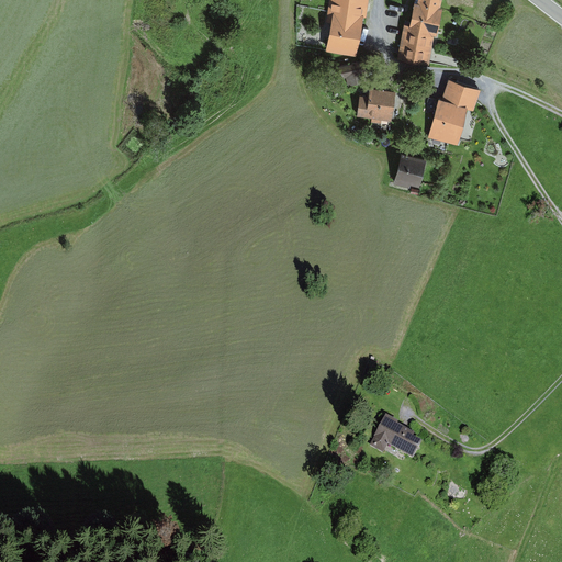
[(367,0),(329,0),(322,49),(357,56),(367,0)]
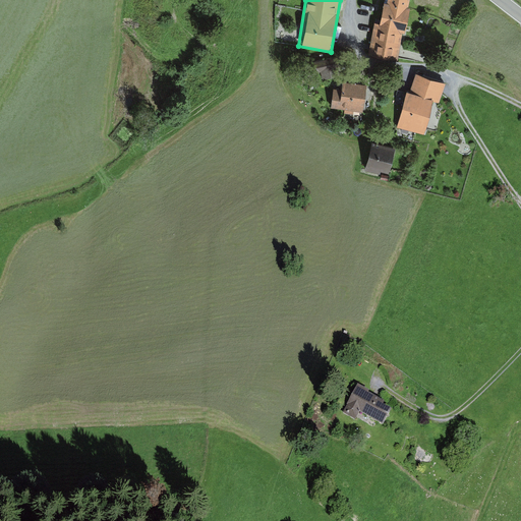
[(411,0),(386,0),(382,24),(375,23),(371,49),(398,54),(402,32),(407,33),(411,0)]
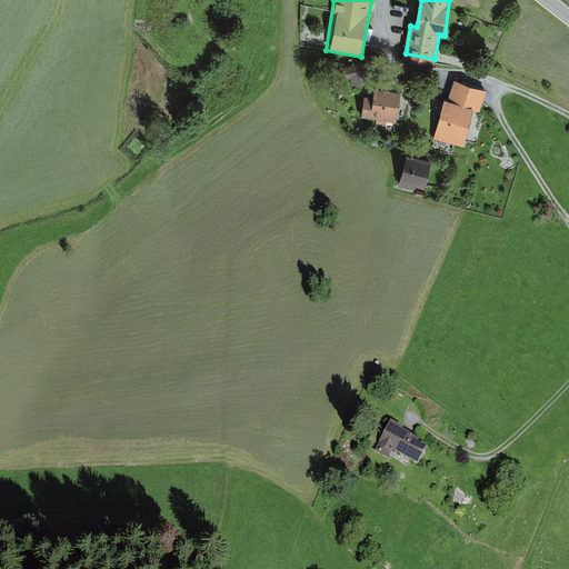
[(367,65),(341,71),(343,80),(349,79),(351,87),(371,82),(367,65)]
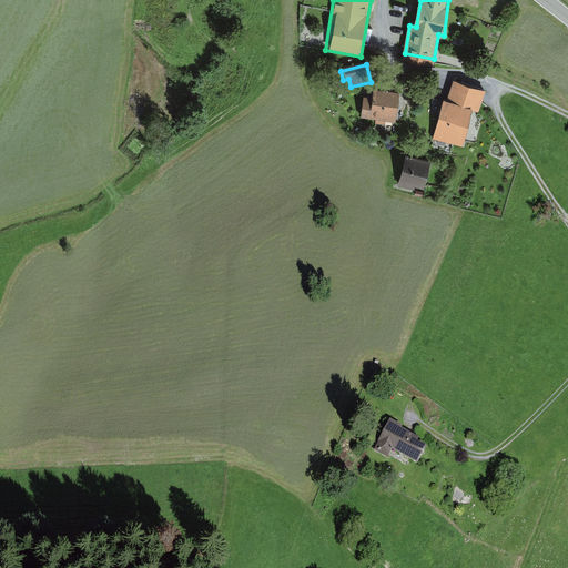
[(485,93),(452,82),(446,101),(442,100),(434,139),(464,146),(470,111),(478,114),(485,93)]
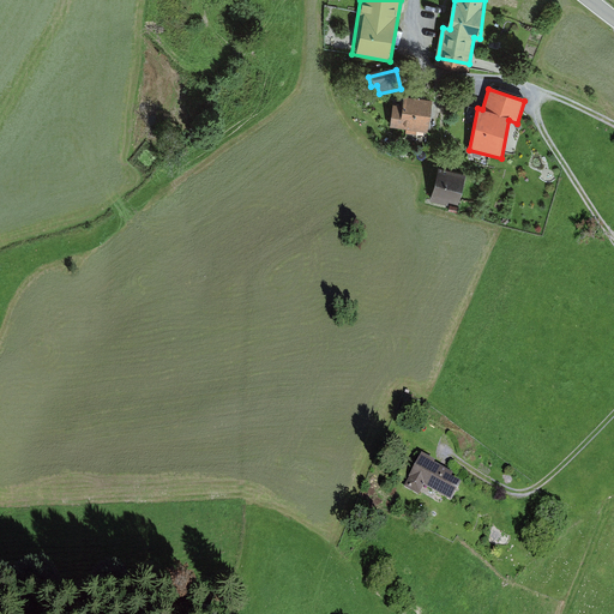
[(404,107),(392,106),(389,128),(426,133),(431,102),(405,97),(404,107)]
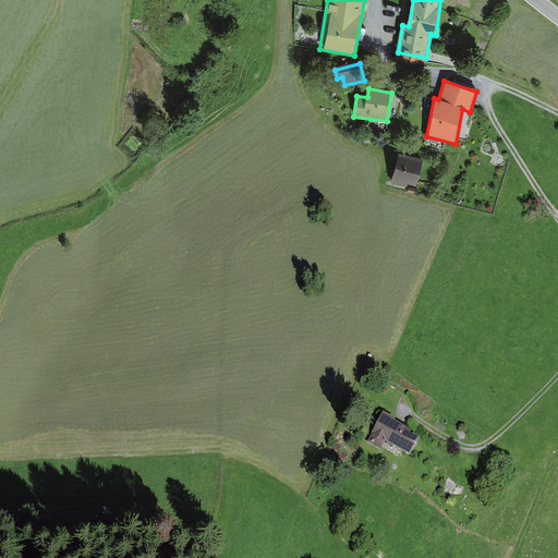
[(423,160),(398,155),(390,183),(407,186),(408,182),(416,184),(423,160)]
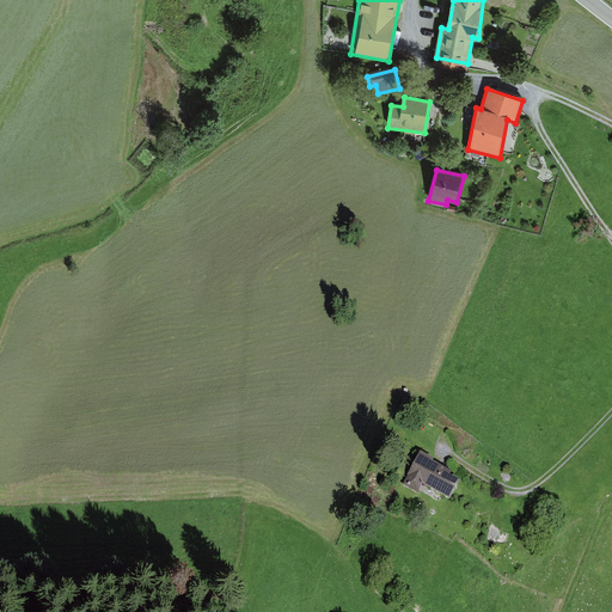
[(453,476),(420,458),(407,483),(439,501),(442,496),(451,501),(459,487),(451,482),(453,476)]
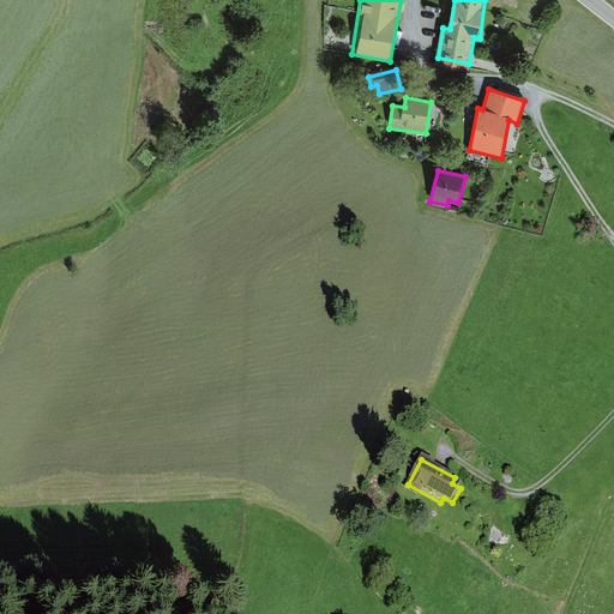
All buildings are outlined.
